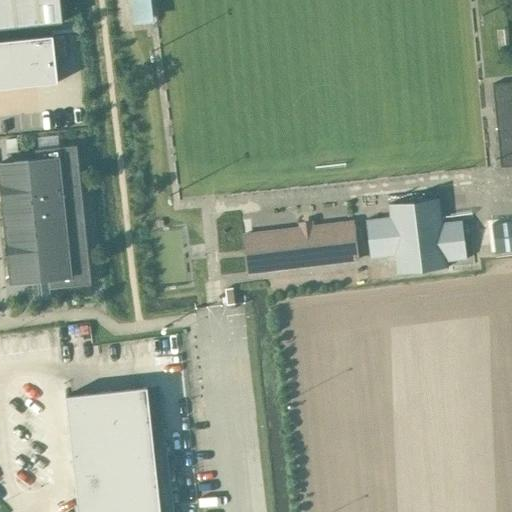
[(0,0),(0,28),(63,22),(60,0),(0,0)]
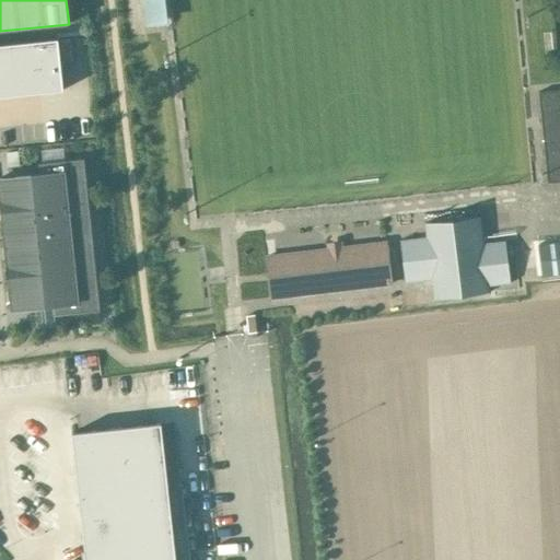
[(173,32),(168,0),(144,0),(148,25),(166,24),(167,32),(173,32)]
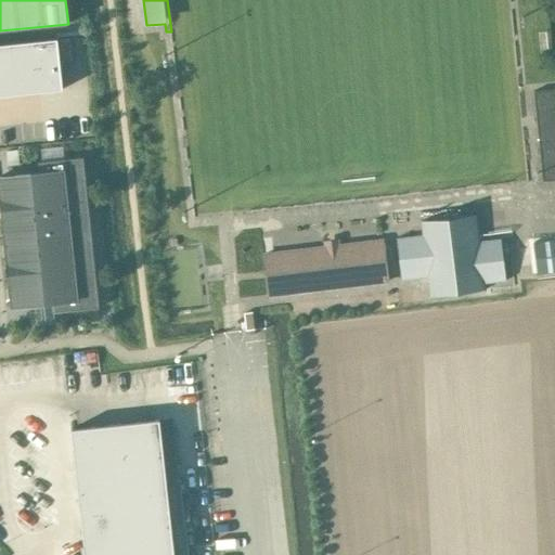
[(57,39),(0,44),(0,95),(63,90),(57,39)]
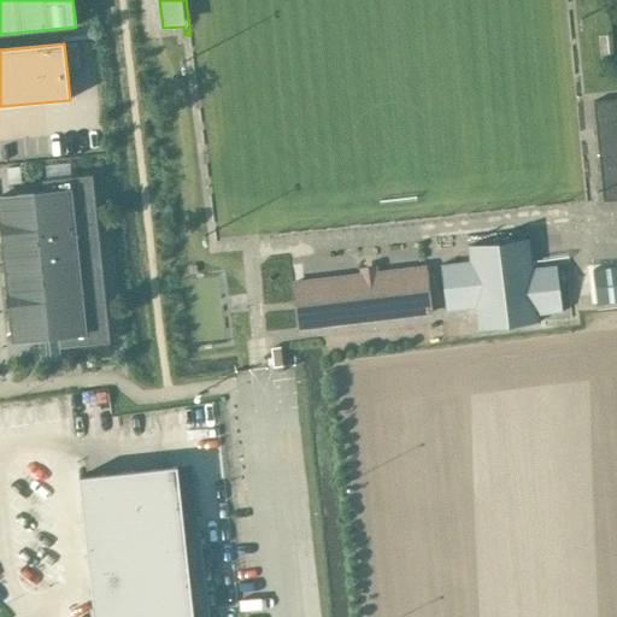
[(616,98),(594,100),(604,201),(616,199),(616,98)]
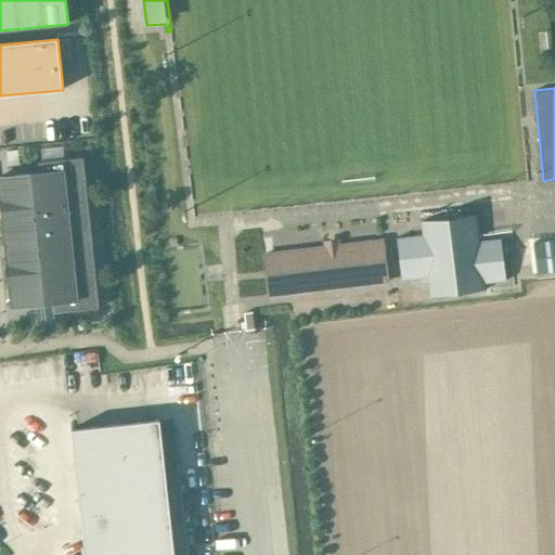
[(18,150),(7,152),(8,166),(20,165),(18,150)]
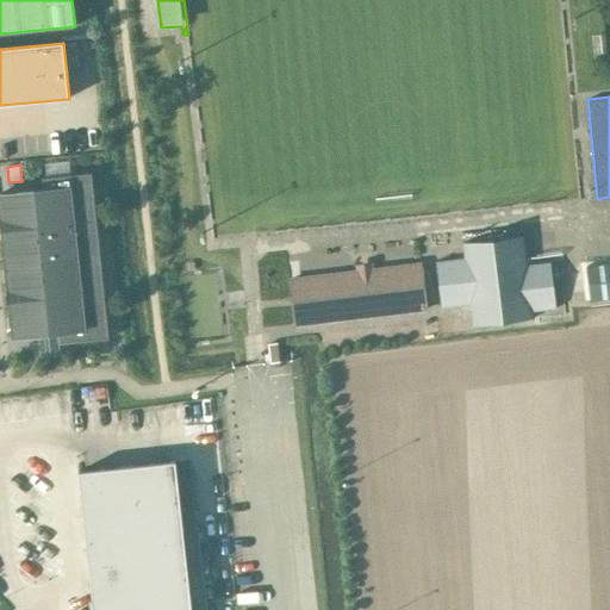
[(44,190),(0,194),(0,207),(13,336),(60,331),(61,343),(110,338),(92,173),(43,178),(44,190)]
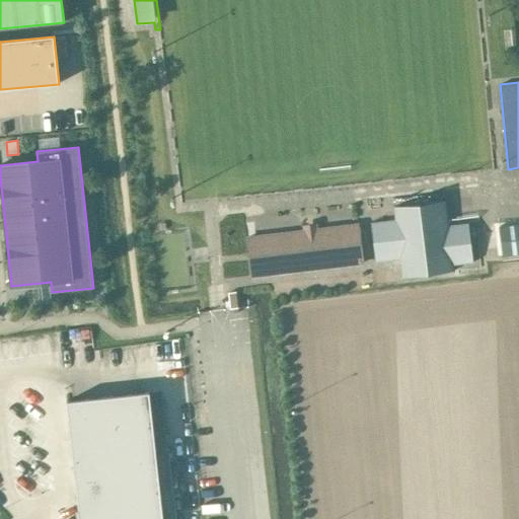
[(371,223),(376,263),(399,260),(402,278),(453,271),(453,265),(473,263),(468,223),(448,226),(445,201),(393,207),(395,220),(371,223)]
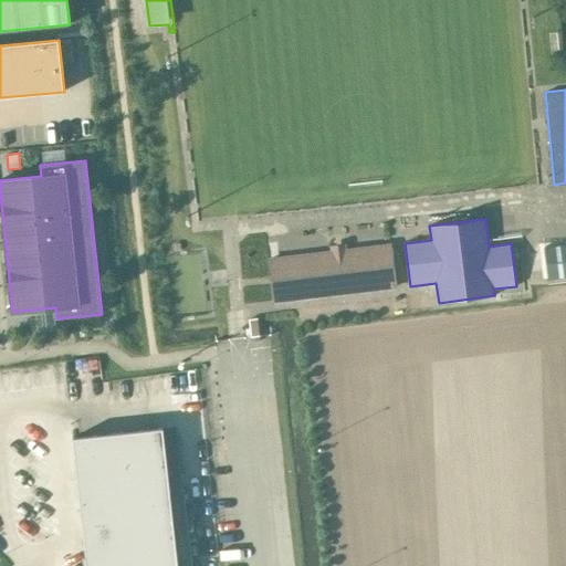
[(280,241),(266,242),(269,258),(282,257),(280,241)]
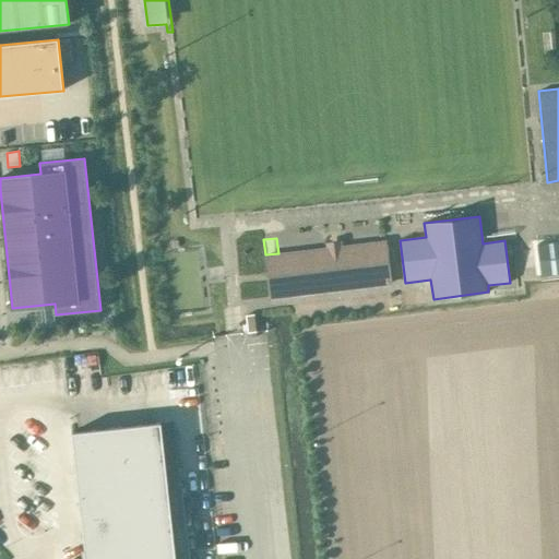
[(266,256),(268,273),(271,297),(391,283),(387,241),(266,256)]
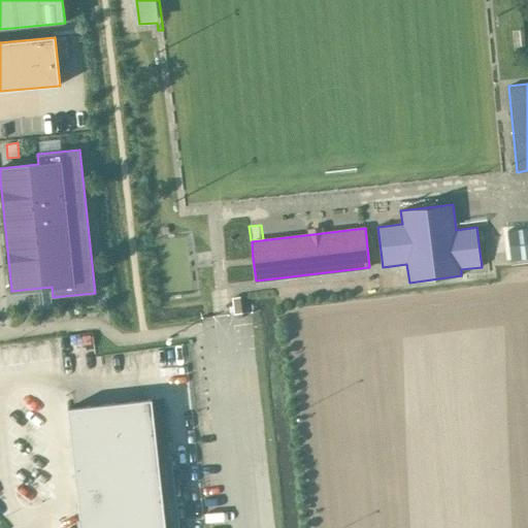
[(527,228),(507,231),(512,261),(527,258),(527,228)]
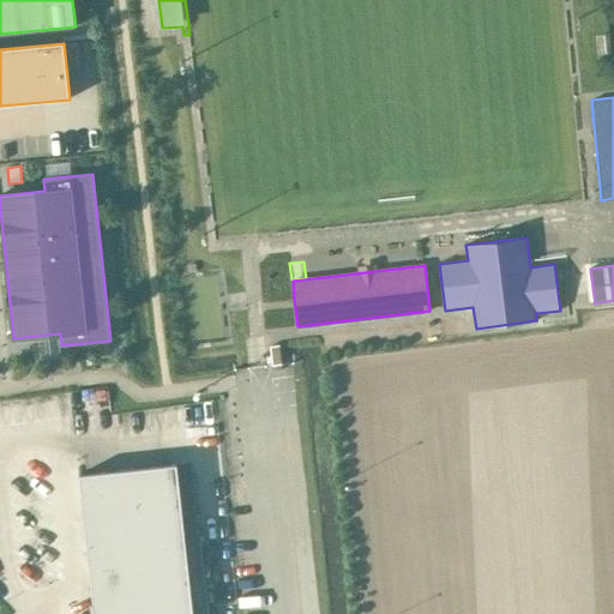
[(280,345),(270,347),(272,365),(282,363),(280,345)]
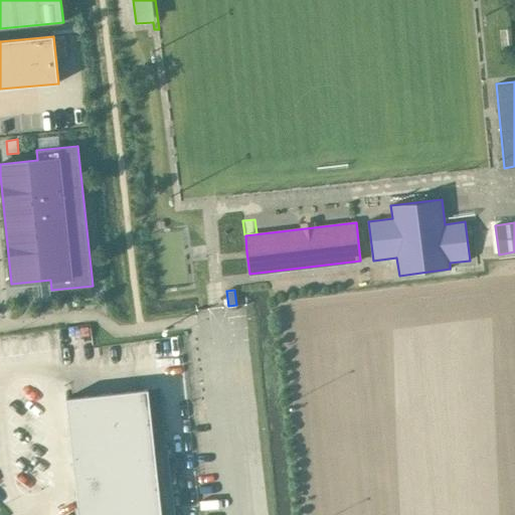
[(155,450),(148,388),(65,397),(78,514),(162,514),(162,511),(174,510),(167,448),(155,450)]
